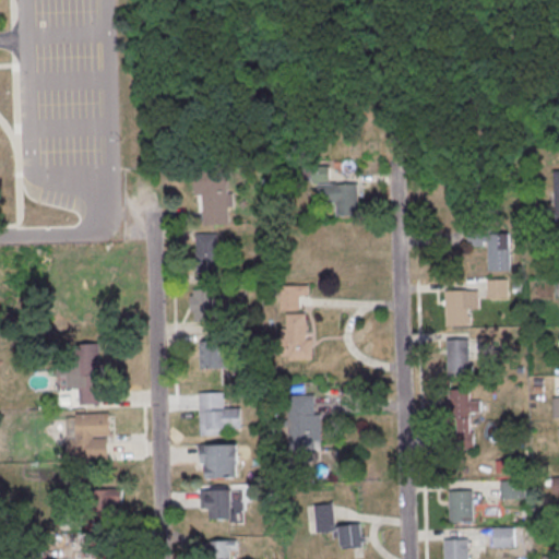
[(195,169),(228,167),(230,225),(205,226),(204,195),(197,197),(195,169)]
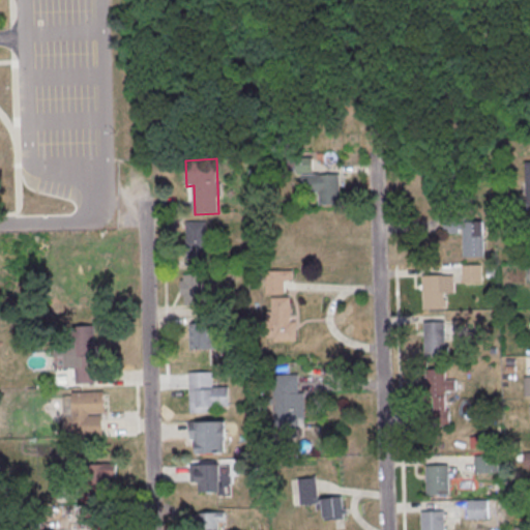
[(340,204),(340,174),(312,173),(312,159),(296,159),(296,172),(302,173),(302,193),(319,193),(318,204),(340,204)]
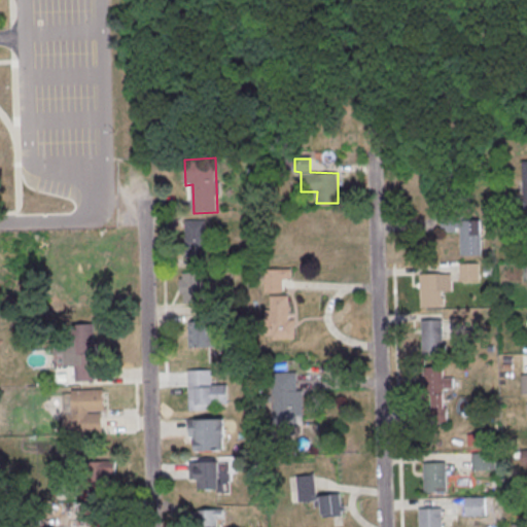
[(481,219),(442,219),(442,231),(460,231),(460,255),(481,255),(481,219)]
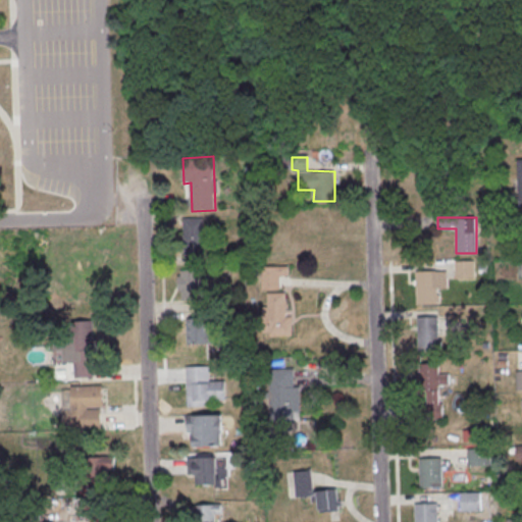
[(184,219),(205,218),(206,258),(185,258),(184,219)]
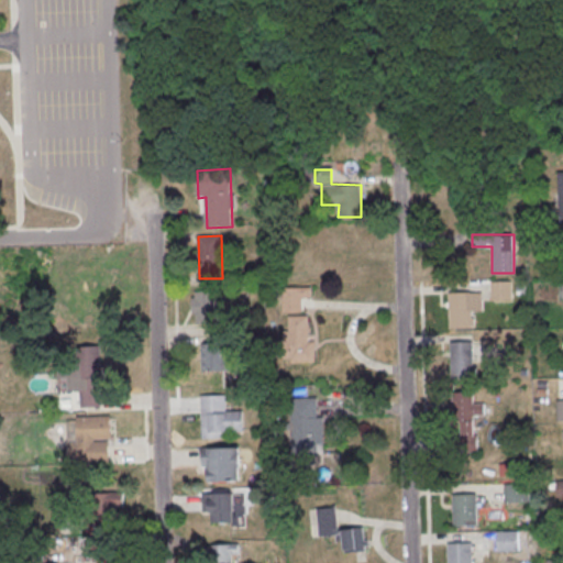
[(492,299),(511,299),(511,282),(492,282),(492,299)]
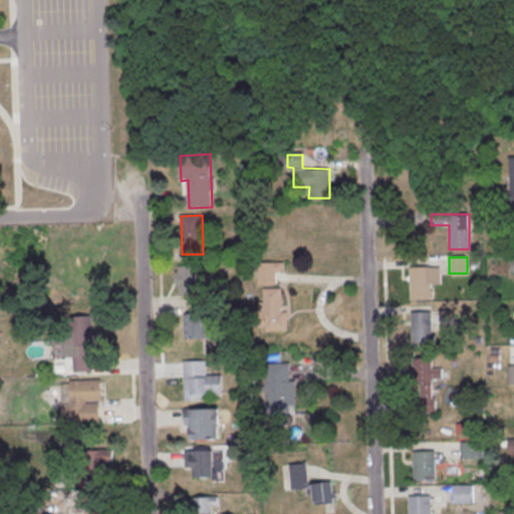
[(258,264),(285,263),(285,273),(277,273),(277,286),(259,286),(258,264)]
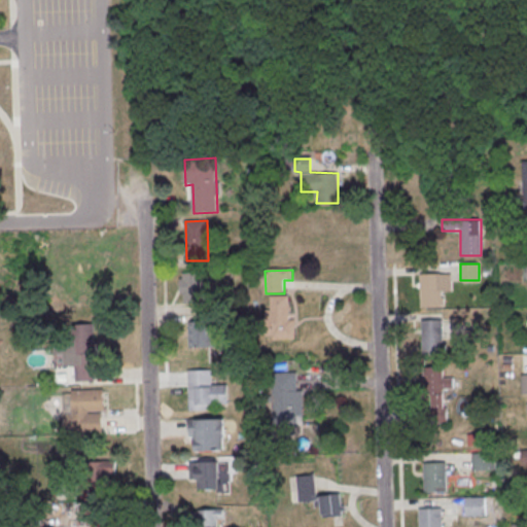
[(180,273),(180,303),(206,303),(206,273),(180,273)]
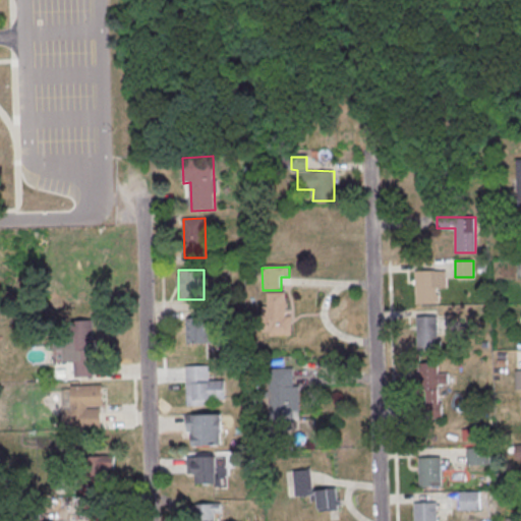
[(415,273),(438,272),(439,301),(416,302),(415,273)]
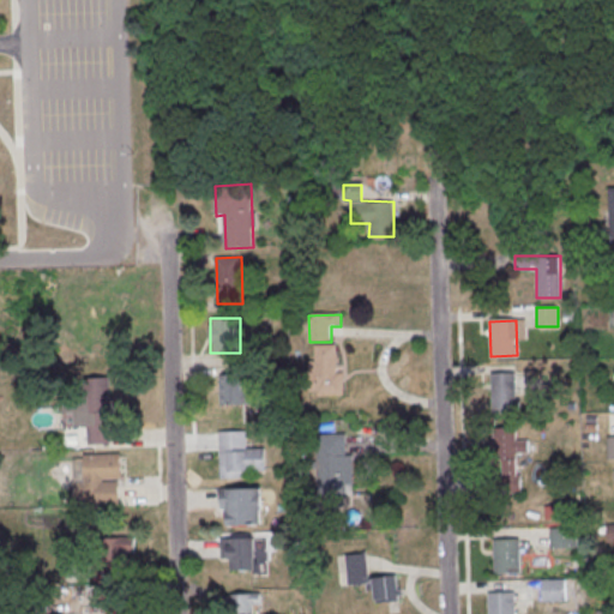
[(311,362),(317,362),(317,347),(338,345),(338,373),(345,373),(345,397),(319,397),(319,392),(311,392),(311,362)]
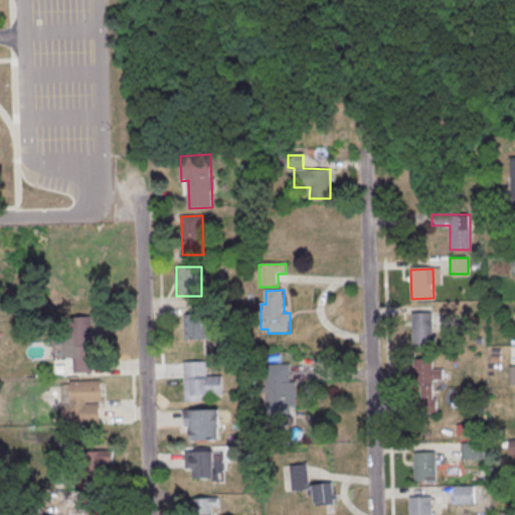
[(212,339),(212,314),(186,314),(186,339),(212,339)]
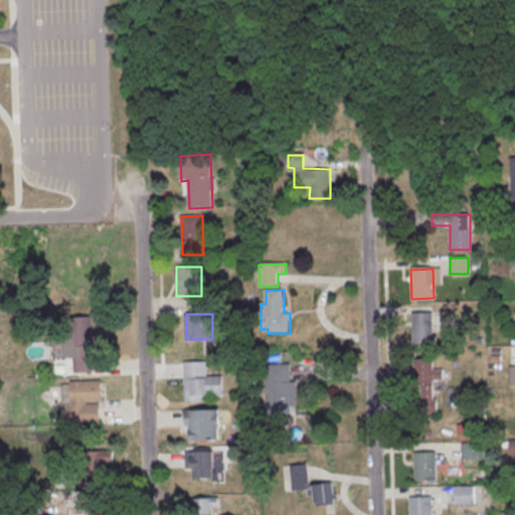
[(414,315),(437,314),(438,343),(415,344),(414,315)]
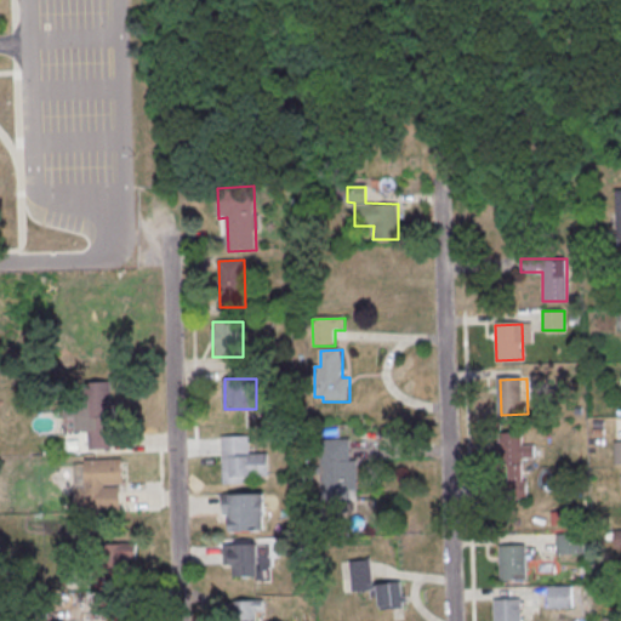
[(86,385),(112,383),(113,427),(110,427),(112,450),(91,451),(90,432),(77,432),(75,420),(61,420),(60,402),(87,400),(86,385)]
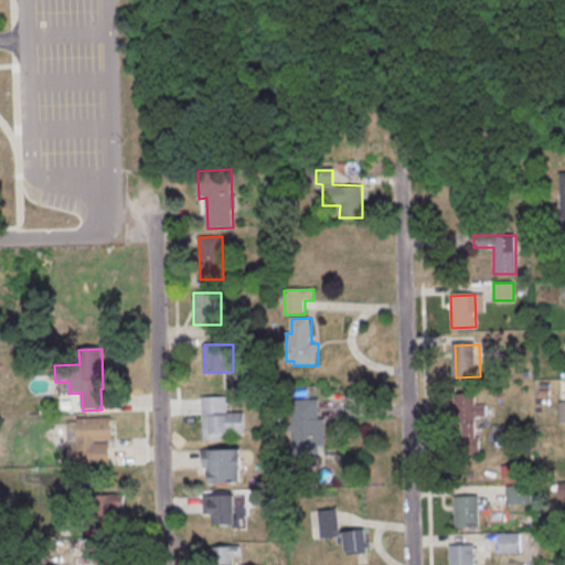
[(454,395),(477,395),(478,427),(455,427),(454,395)]
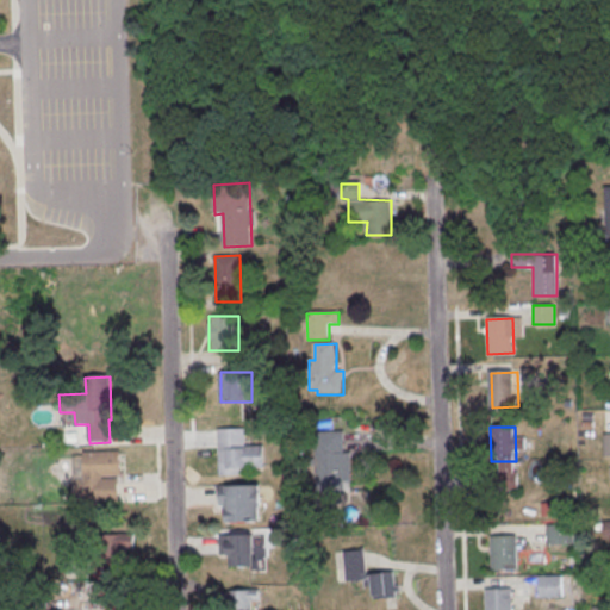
[(219,430),(246,429),(247,447),(265,446),(266,470),(247,470),(247,475),(221,477),(219,430)]
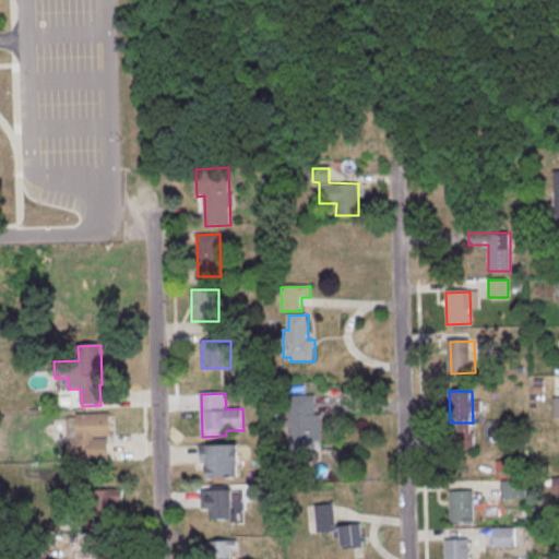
[(289,397),(316,396),(317,416),(322,416),(323,442),(317,442),(317,451),(290,452),(289,397)]
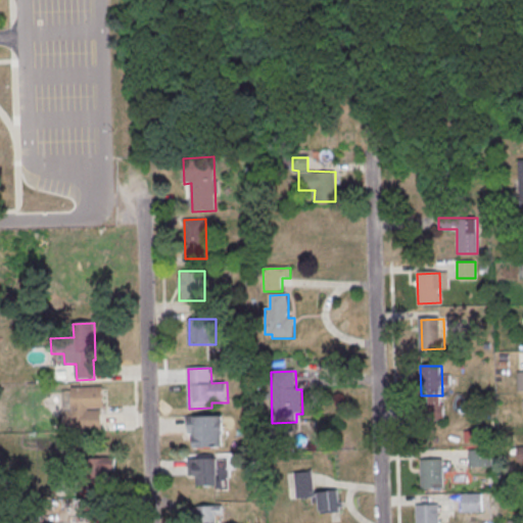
[(74,389),(103,388),(104,409),(89,409),(89,412),(103,412),(103,431),(65,431),(64,412),(74,412),(74,389)]
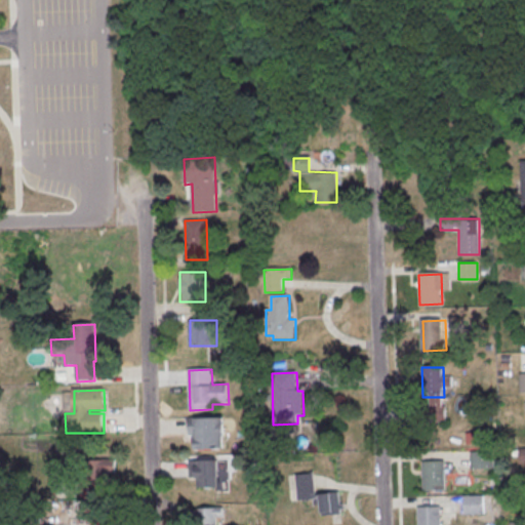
[(197,419),(226,419),(226,450),(198,451),(197,419)]
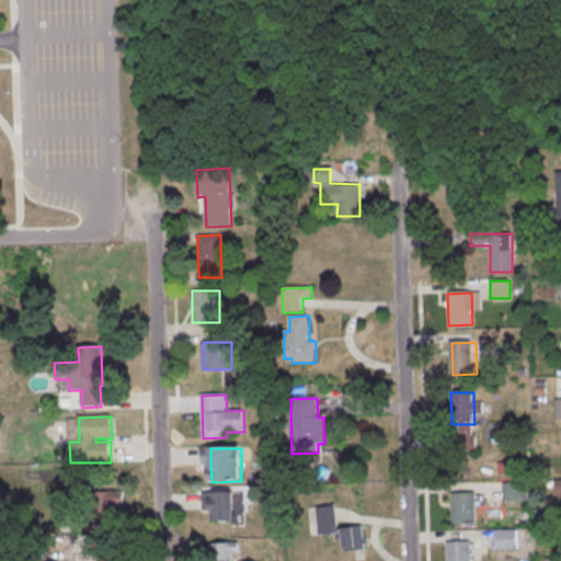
[(502,500),(526,500),(526,482),(502,482),(502,500)]
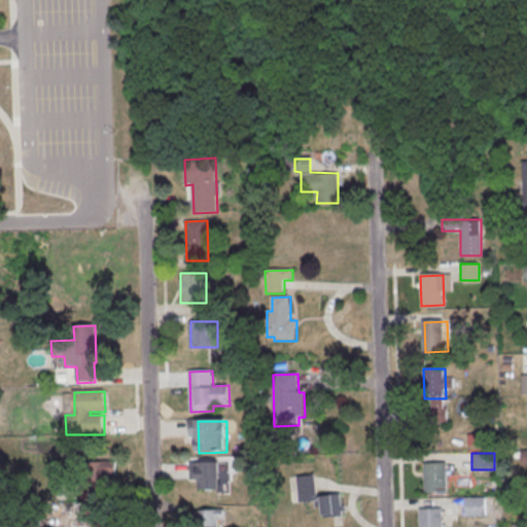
[(84,485),(116,485),(116,461),(84,461),(84,485)]
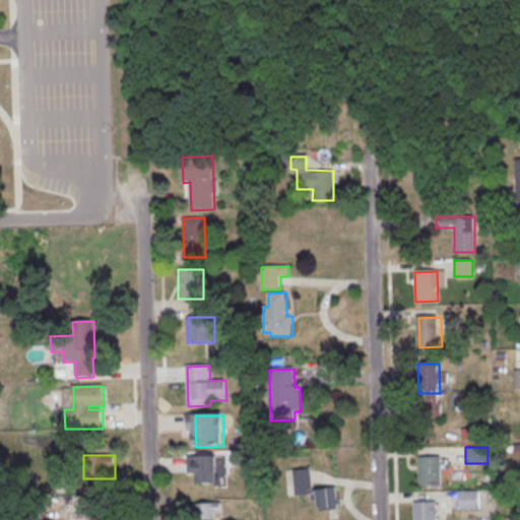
[(189,458),(224,457),(225,483),(196,484),(196,474),(189,474),(189,458)]
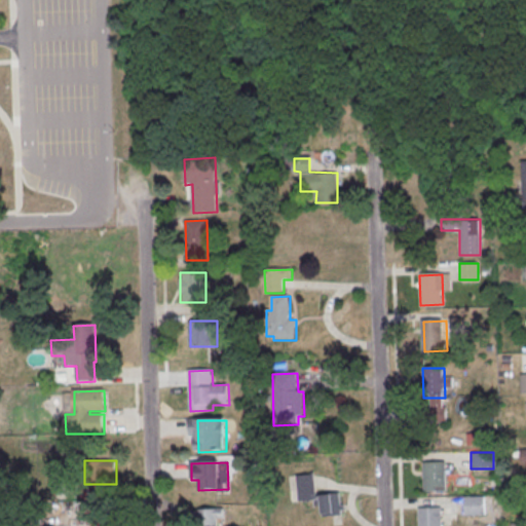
[(424,463),(447,463),(448,492),(425,493),(424,463)]
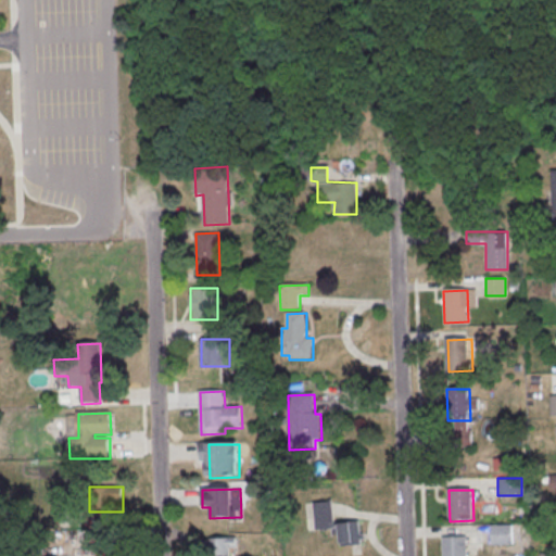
[(314,503),(333,501),(336,525),(359,522),(362,546),(342,548),(341,536),(333,536),(333,530),(316,531),(314,503)]
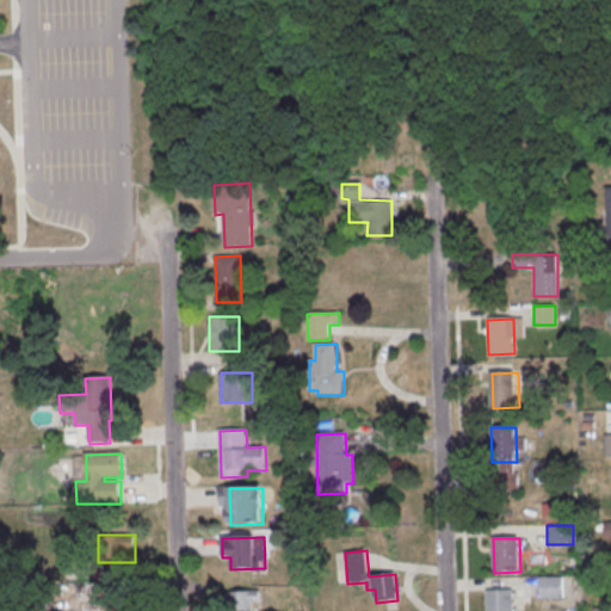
[(129,567),(98,567),(98,600),(129,600),(129,567)]
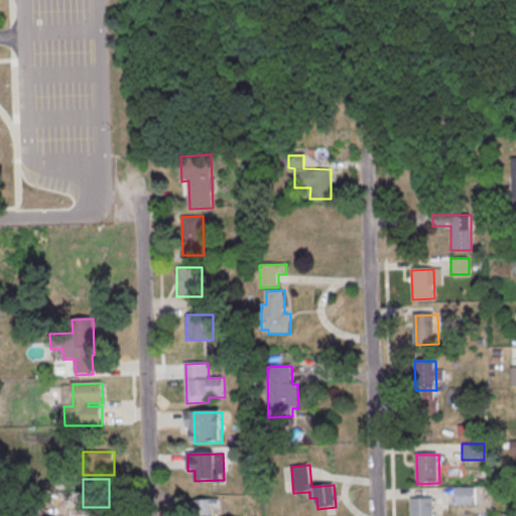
[(458,503),(476,503),(476,486),(458,486),(458,503)]
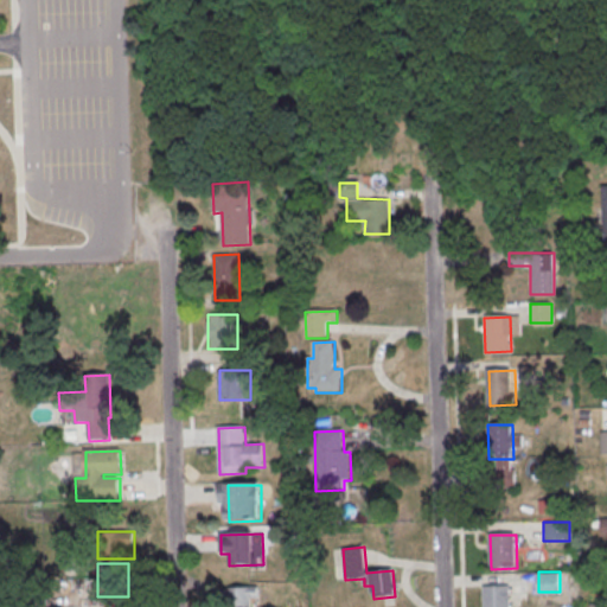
[(484,606),(484,583),(510,582),(510,606),(484,606)]
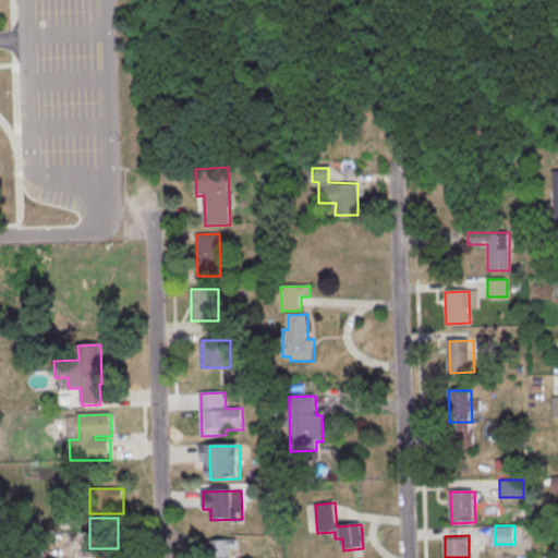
[(208,538),(207,557),(237,557),(238,538),(208,538)]
